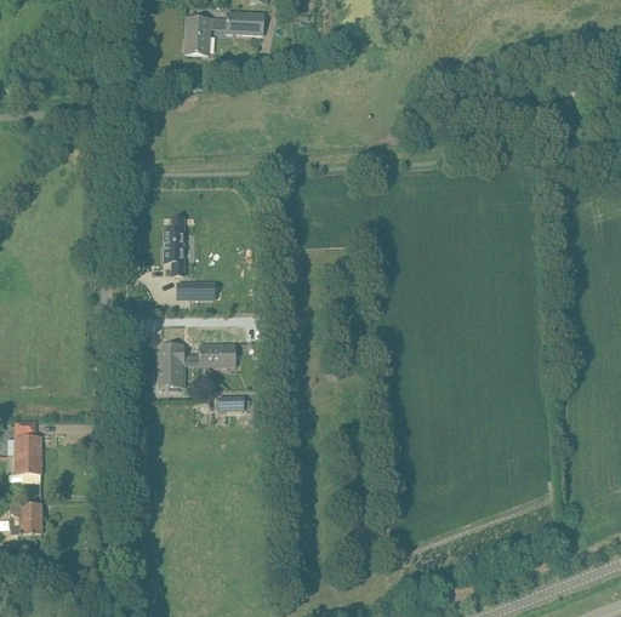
[(265,15),(228,13),(227,33),(263,34),(265,15)]
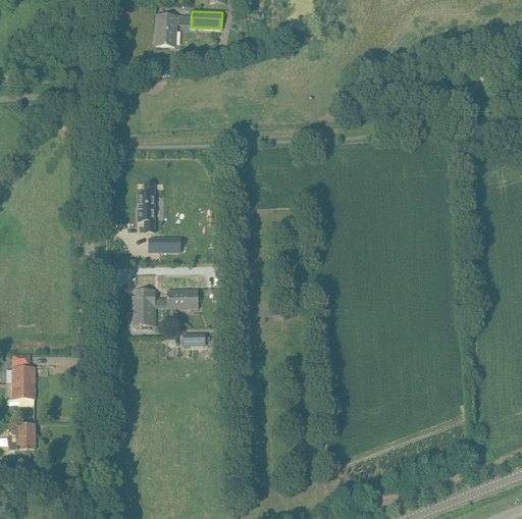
[(176,15),(157,14),(156,30),(158,30),(158,44),(155,44),(155,45),(174,46),(176,15)]
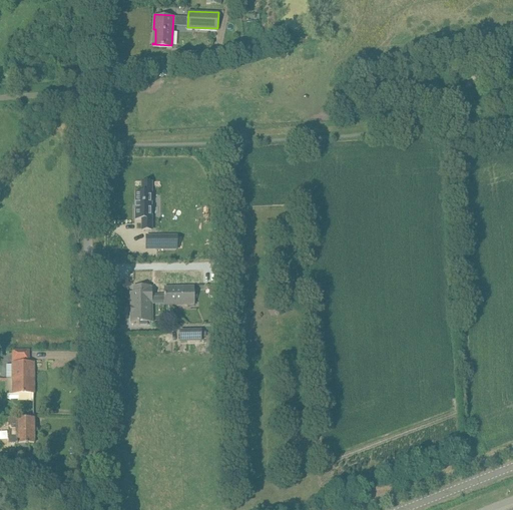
[(135,201),(135,202),(136,202),(136,206),(135,206),(135,207),(136,207),(135,217),(142,217),(142,227),(151,227),(151,214),(150,214),(151,194),(151,187),(142,187),(142,191),(136,191),(136,201),(135,201)]
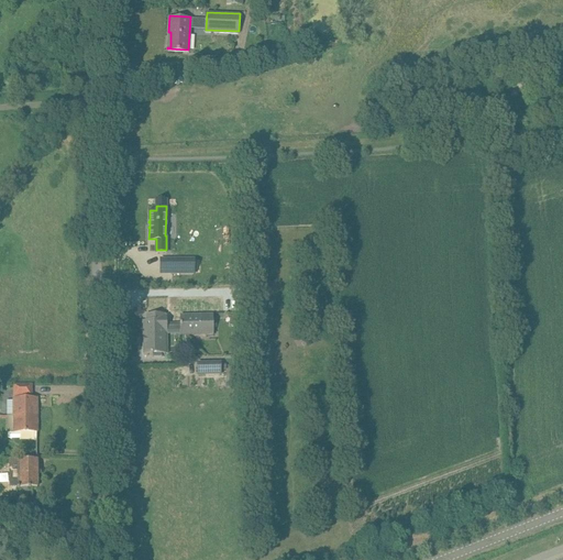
[(172,256),(172,272),(194,272),(194,256),(172,256)]
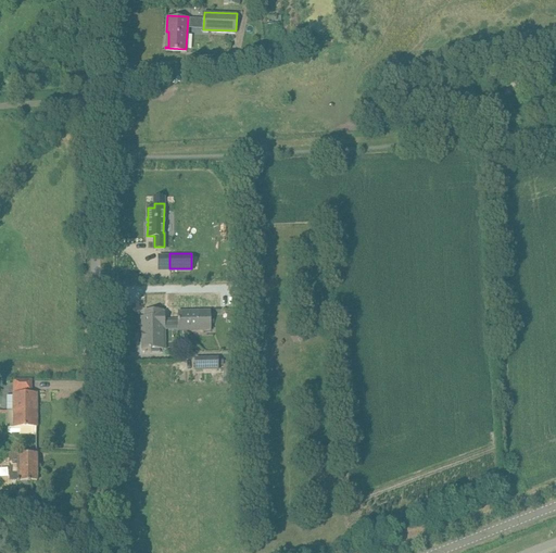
[(144,315),(141,315),(142,331),(142,346),(142,347),(151,347),(151,350),(160,350),(160,347),(163,347),(162,321),(178,319),(178,317),(165,317),(165,310),(162,310),(162,308),(144,309),(144,315)]
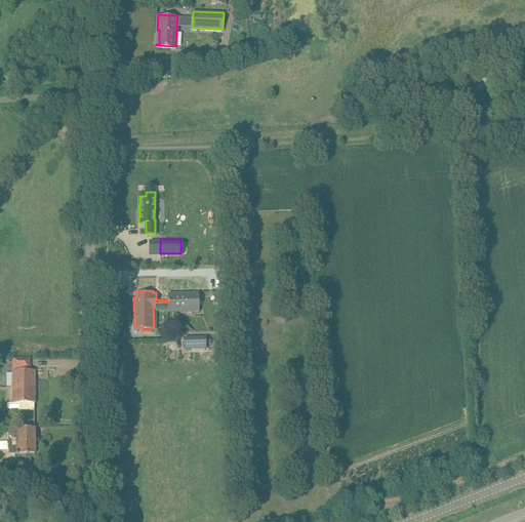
[(178,292),(168,292),(168,299),(168,302),(168,309),(168,310),(199,309),(199,291),(178,292)]
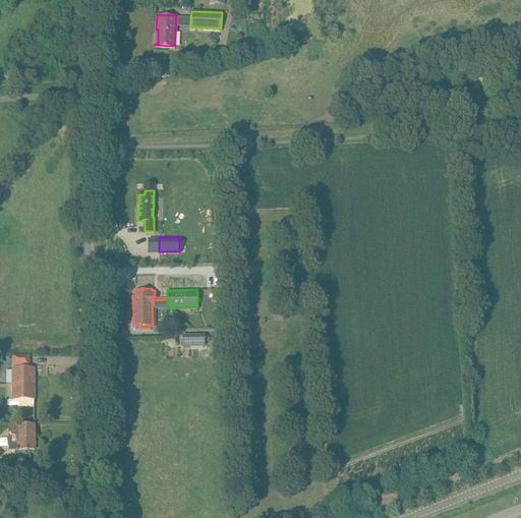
[(204,334),(183,335),(183,344),(205,343),(204,334)]
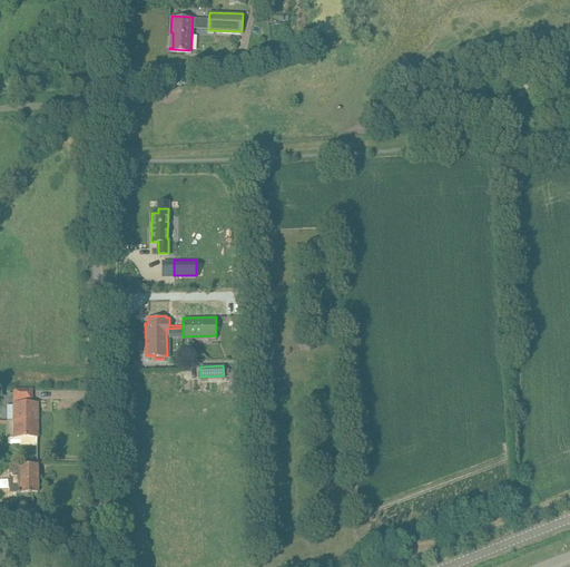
[(32,388),(15,388),(15,399),(32,399),(32,388)]
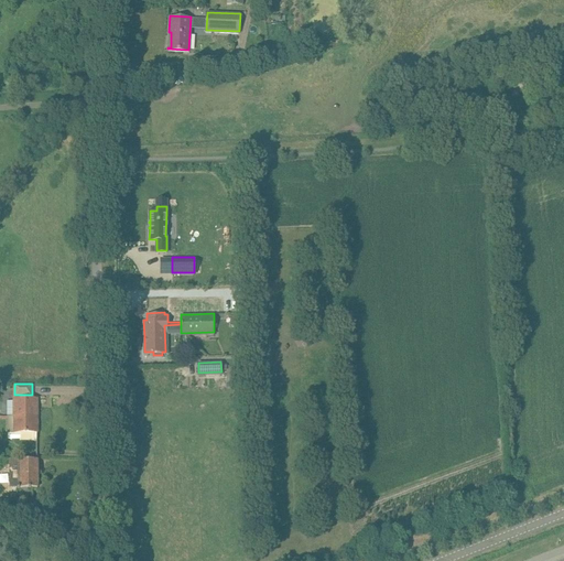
[(14,397),(14,413),(36,413),(36,397),(14,397)]
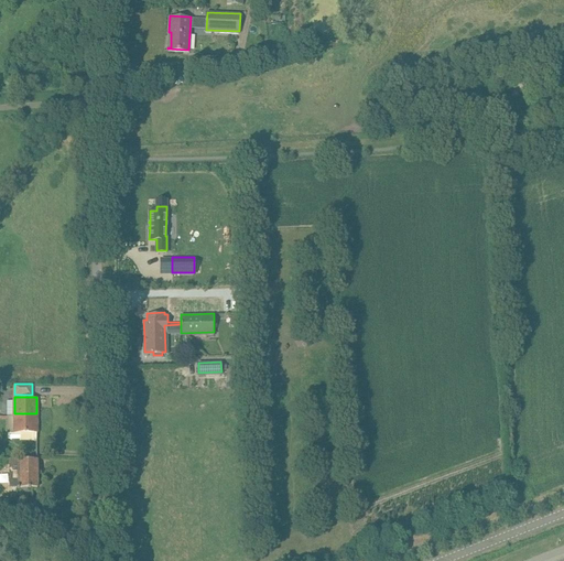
[(14,413),(14,430),(21,430),(21,438),(36,438),(36,430),(36,413),(14,413)]
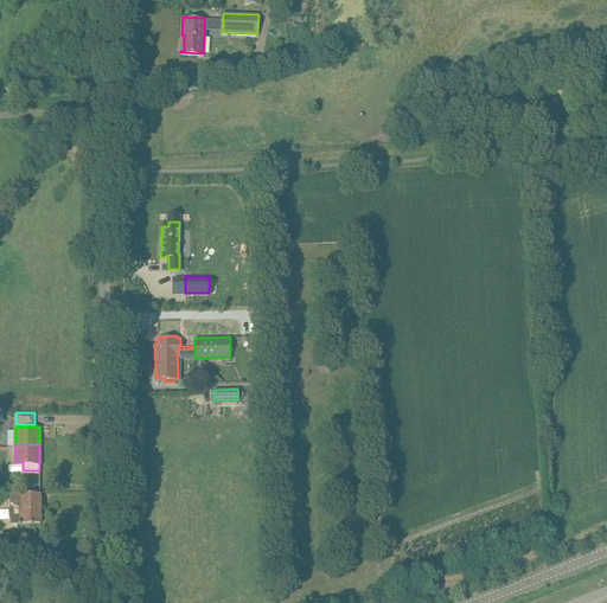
[(10,521),(40,521),(40,492),(10,492),(10,521)]
